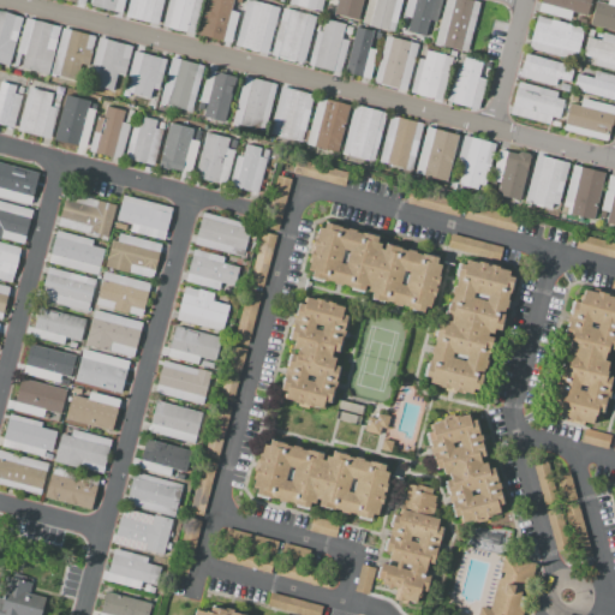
[(90,0),(123,0),(120,13),(89,5),(90,0)]
